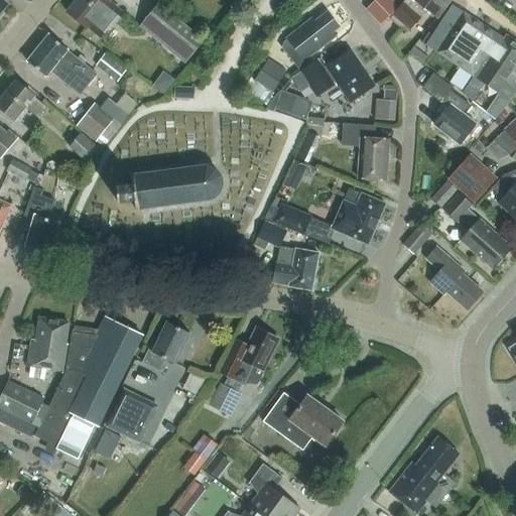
[(100,38),(119,15),(106,5),(110,1),(108,0),(78,0),(68,12),(87,28),(88,28),(100,38)]
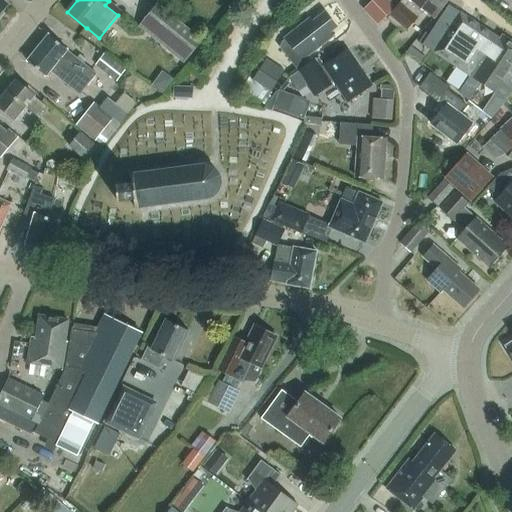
[(373,0),(362,10),(377,27),(390,15),(395,9),(386,0),(382,0),(380,2),(378,0),(373,0)]
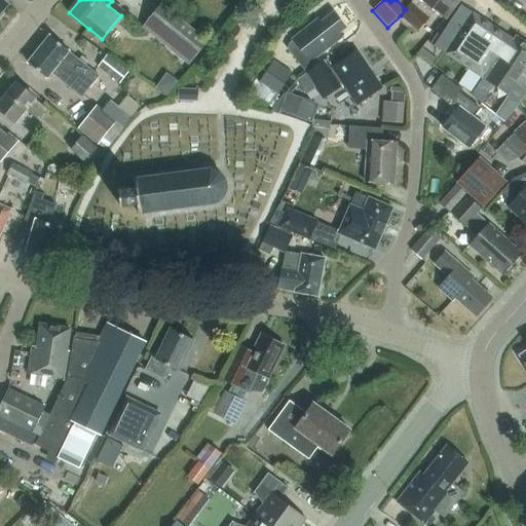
[(414,34),(417,29),(431,11),(440,19),(442,16),(445,19),(458,0),(414,0),(398,21),(414,34)]
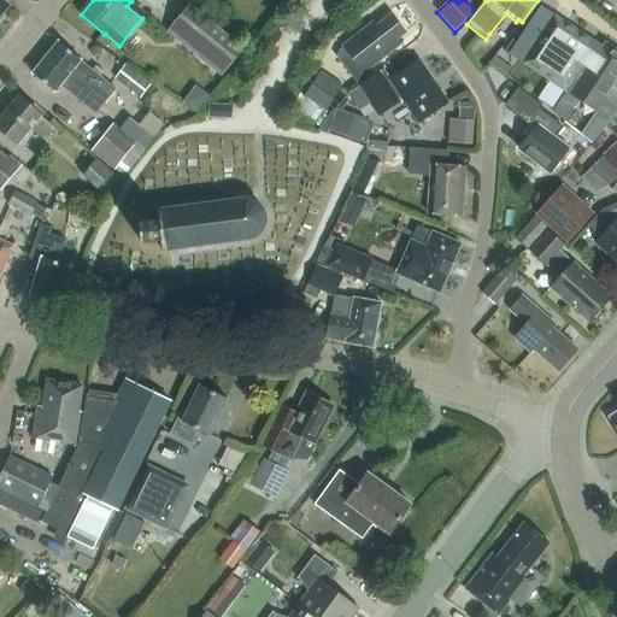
[(510,54),(564,90),(583,65),(588,69),(601,47),(541,6),(510,54)]
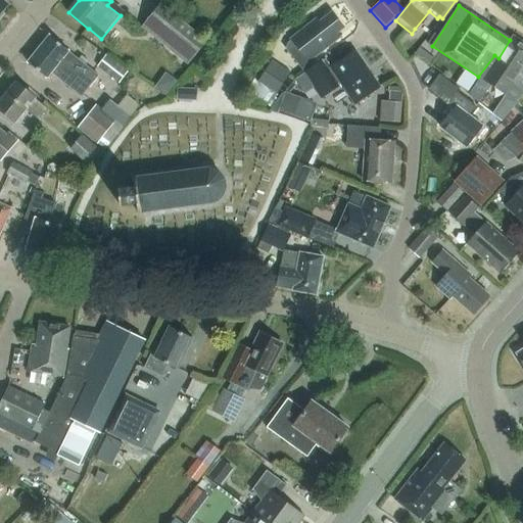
[(142,29),(188,65),(205,43),(160,6),(142,29)]
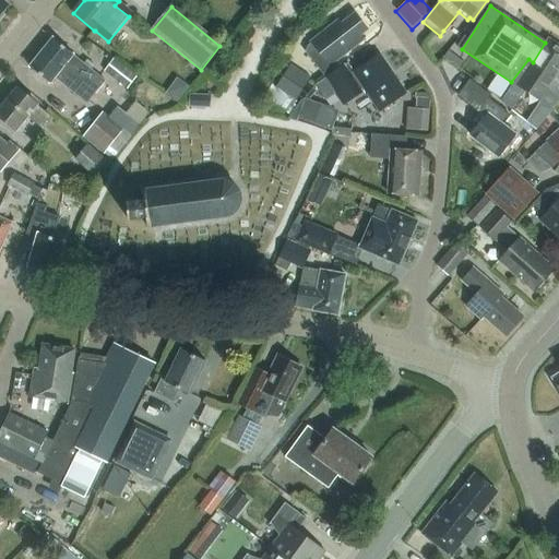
[(326,78),(325,76),(334,70),(330,64),(363,39),(359,35),(366,30),(353,13),(340,24),(336,21),(309,42),(310,44),(308,46),(306,52),(325,79),(326,78)]
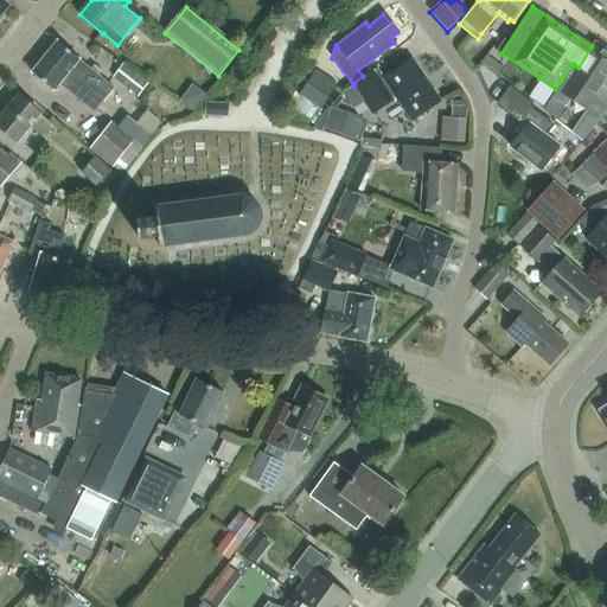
[(58,84),(94,113),(115,88),(58,42),(33,74),(53,90),(58,84)]
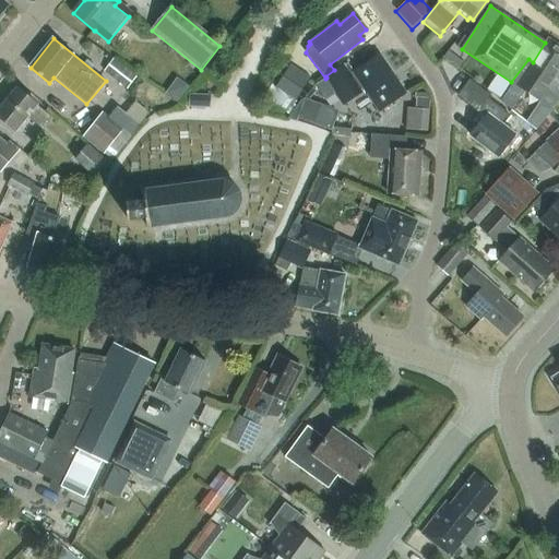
[(512,82),(499,100),(509,106),(515,97),(518,98),(524,88),(539,99),(558,70),(558,45),(548,38),(545,43),(533,62),(528,59),(511,82),(512,82)]
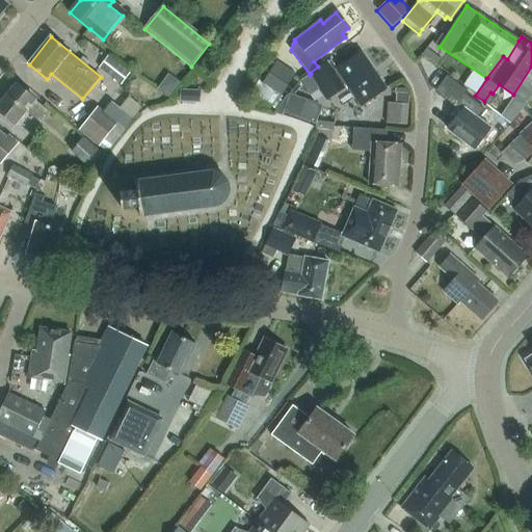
[(320,87),(326,97),(345,83),(360,104),(383,88),(358,52),(337,68),(330,58),(318,67),(310,73),(311,74),(310,75),(300,81),(309,95),(320,87)]
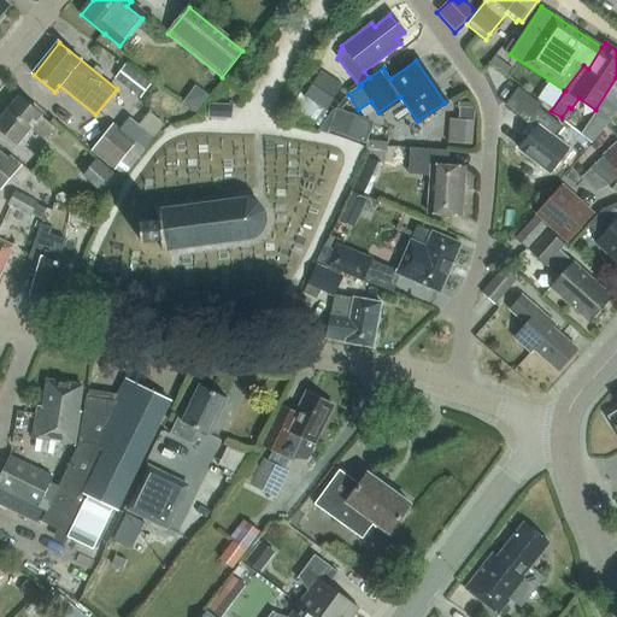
[(122,63),(115,77),(142,92),(150,77),(122,63)]
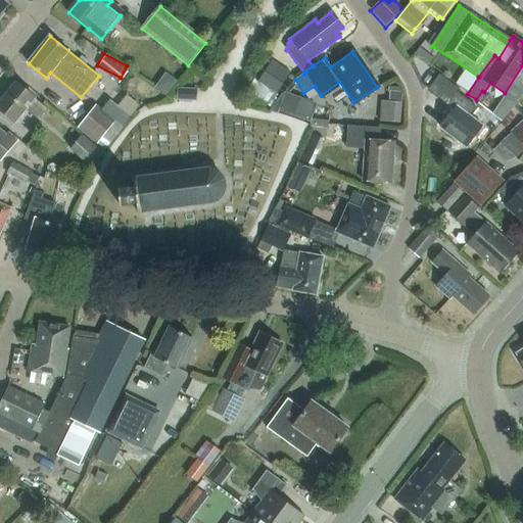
[(257,81),(277,94),(291,73),(272,60),(257,81)]
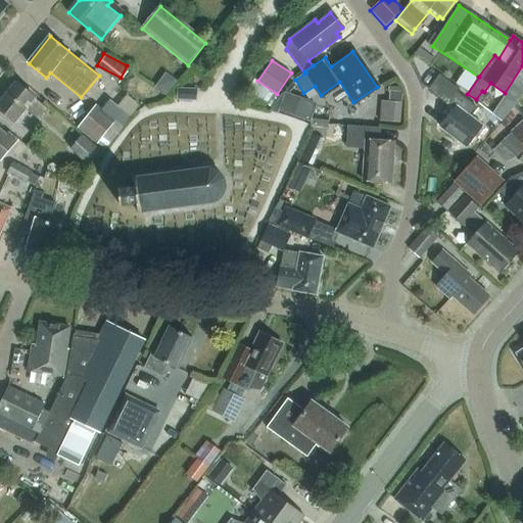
[(448,103),(455,108),(440,126),(464,146),(481,126),(470,115),(476,108),(459,93),(460,91),(440,75),(428,89),(446,104),(448,103)]
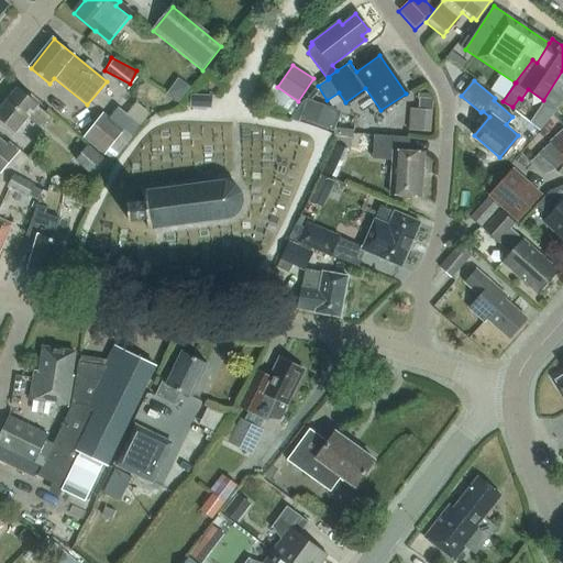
[(35,106),(36,105),(18,89),(0,110),(0,118),(15,131),(28,117),(40,128),(48,117),(35,106)]
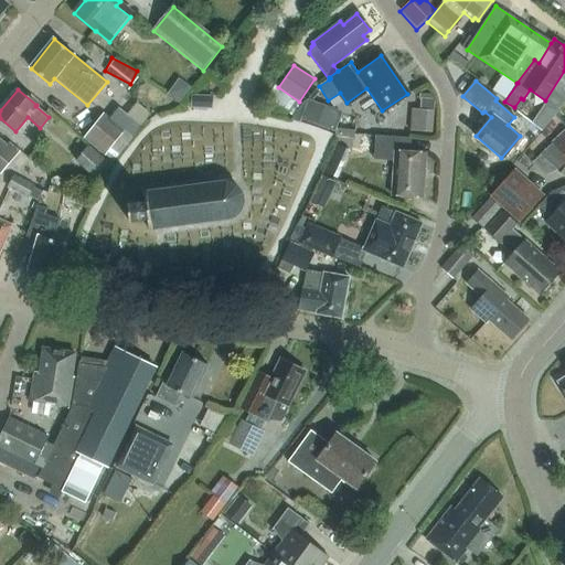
[(213,109),(213,96),(192,95),(191,108),(213,109)]
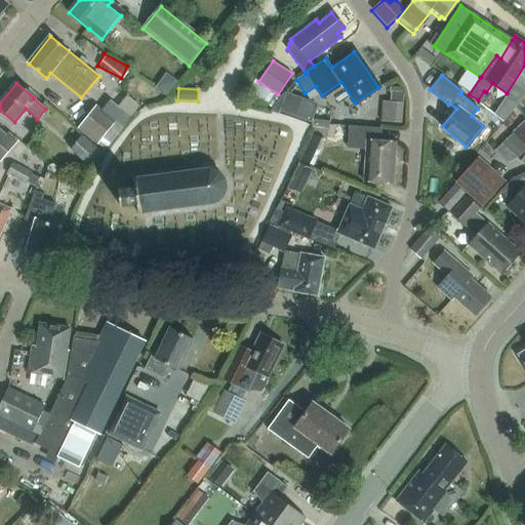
[(295,116),(303,97),(285,91),(279,110),(295,116)]
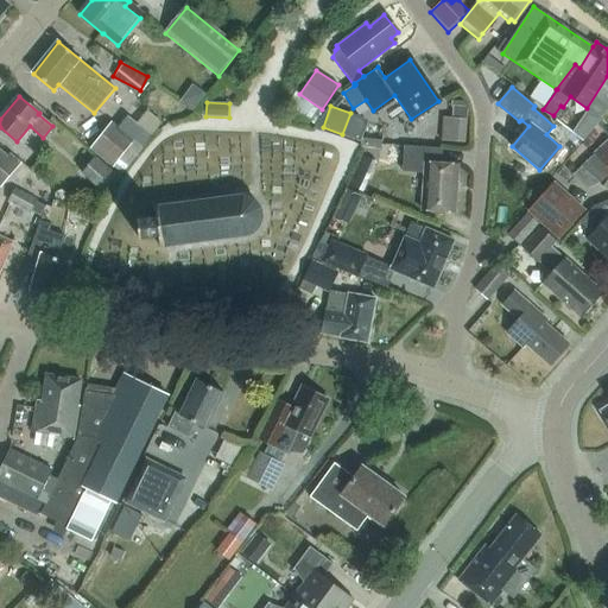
[(468,108),(454,107),(453,114),(453,119),(467,120),(467,115),(468,108)]
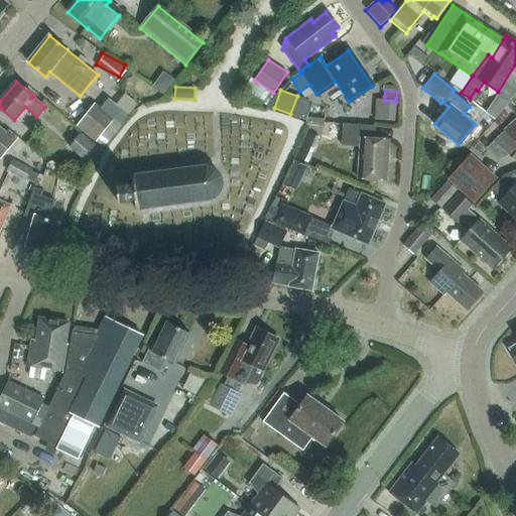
[(78,125),(96,139),(114,117),(121,123),(128,115),(108,99),(102,107),(96,103),(78,125)]
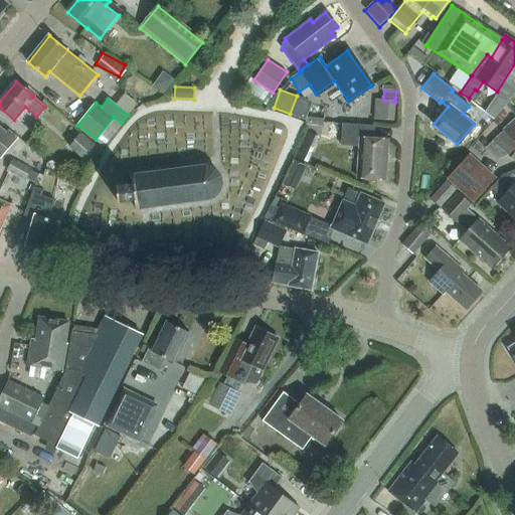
[(494,120),(504,108),(493,99),(484,112),(494,120)]
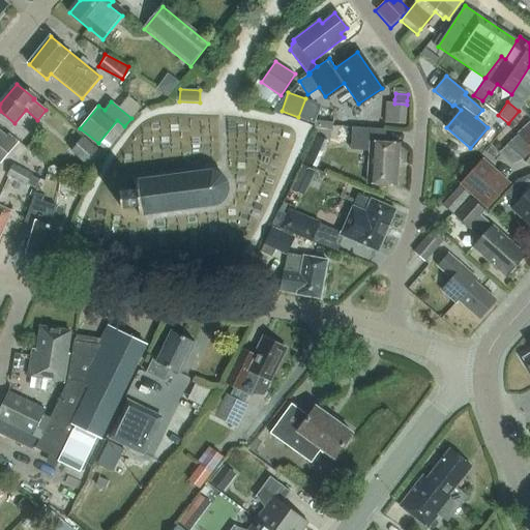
[(529,121),(506,143),(508,145),(521,155),(525,160),(529,155),(529,121)]
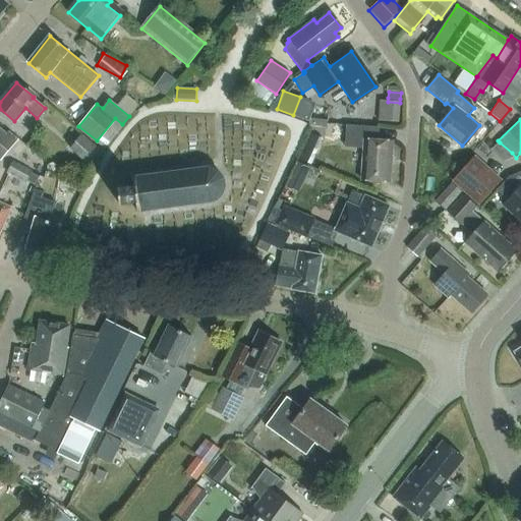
[(378,139),(379,126),(346,124),(344,147),(363,148),(361,179),(390,181),(392,140),(378,139)]
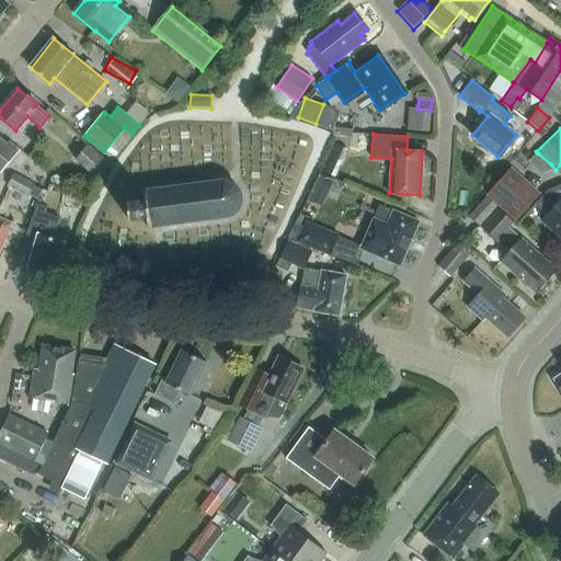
[(0,172),(20,149),(10,141),(8,145),(0,137),(0,172)]
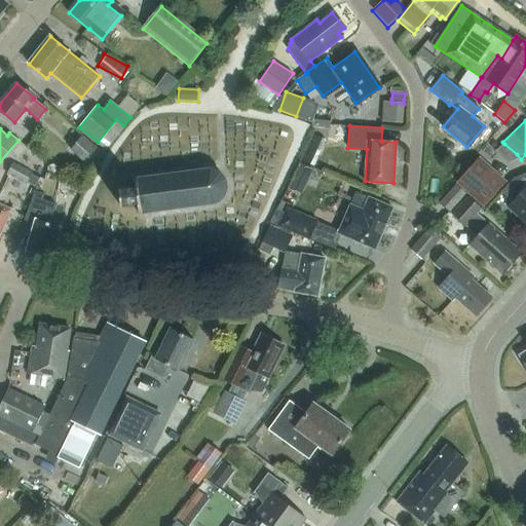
[(89,163),(100,150),(81,136),(70,149),(89,163)]
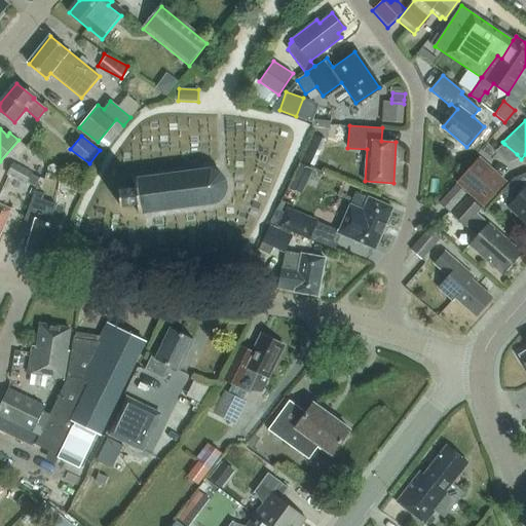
[(321,151),(326,141),(314,136),(310,147),(321,151)]
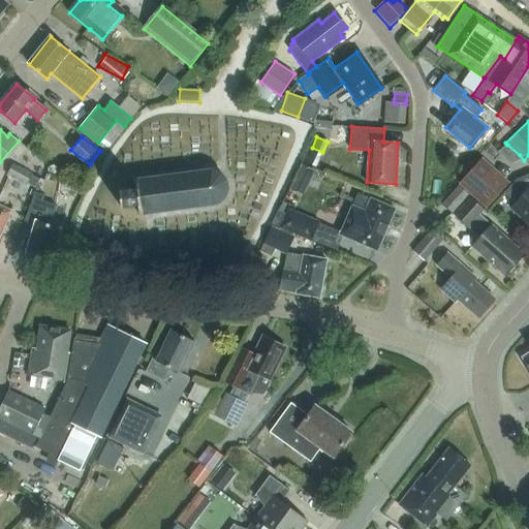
[(483,158),(459,183),(485,208),(508,182),(483,158)]
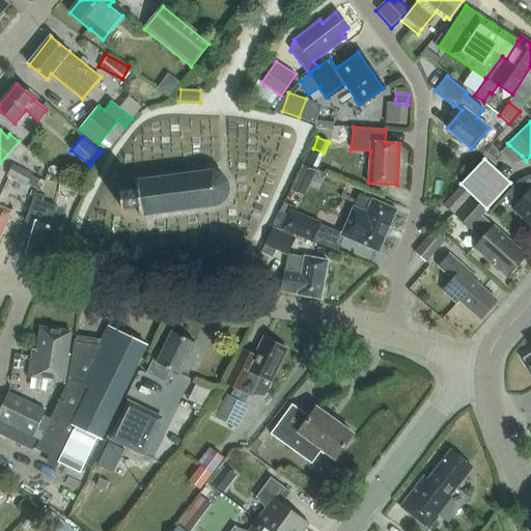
[(31,174),(12,164),(6,175),(25,186),(31,174)]
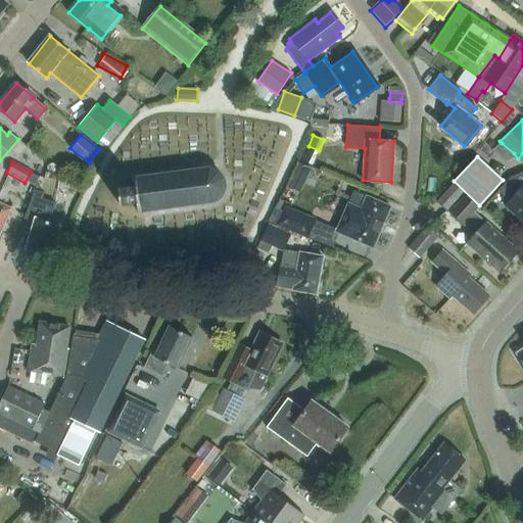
[(305,181),(311,169),(298,162),(293,175),(305,181)]
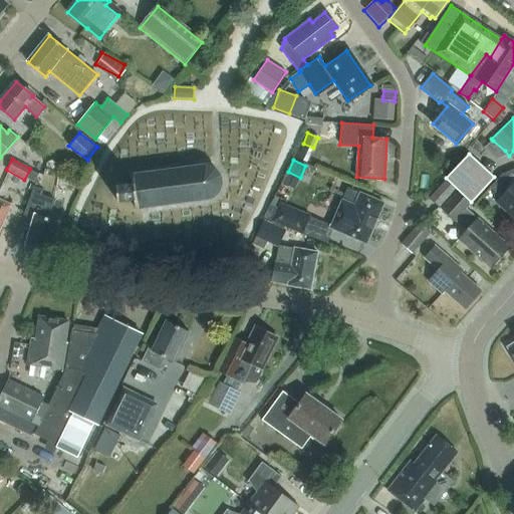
[(221,187),(221,184),(220,179),(219,175),(216,171),(214,169),(212,167),(208,166),(201,166),(132,175),(134,185),(116,187),(118,204),(136,202),(137,209),(208,200),(212,199),(214,198),(216,196),(219,191),(221,187)]
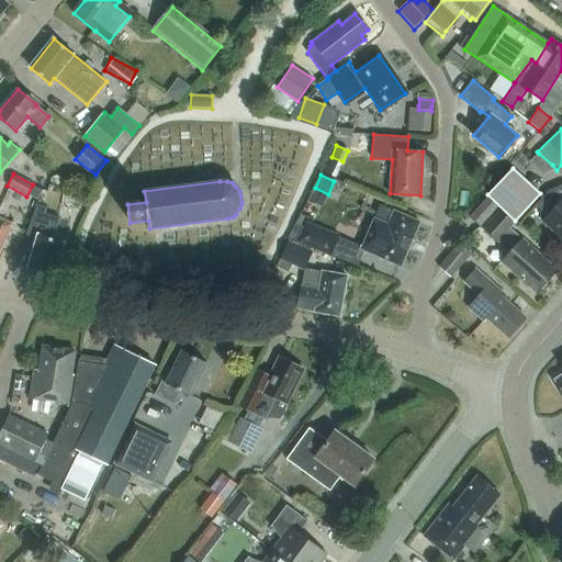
[(561,238),(561,186),(550,190),(536,204),(548,215),(542,221),(561,238)]
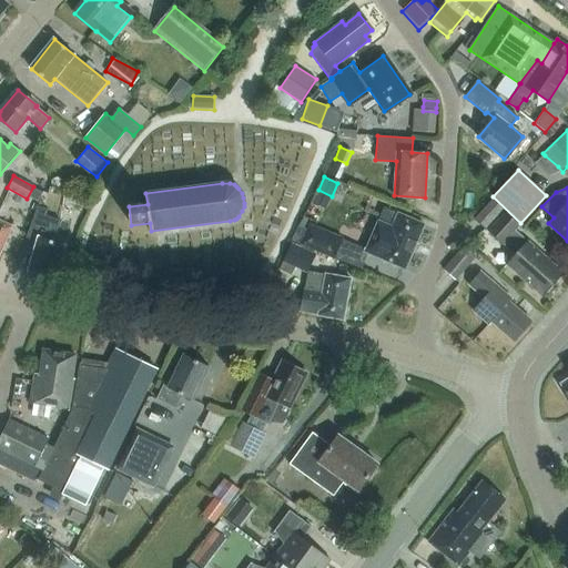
[(42,193),(34,189),(30,198),(38,202),(42,193)]
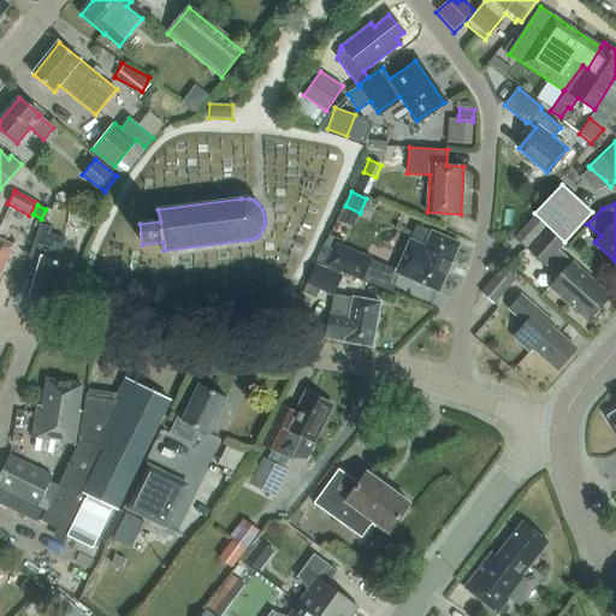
[(525,248),(544,226),(533,217),(514,238),(525,248)]
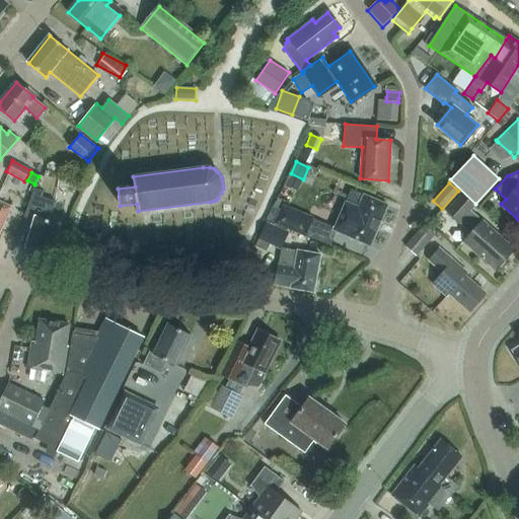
[(370,246),(387,204),(350,189),(332,230),(370,246)]
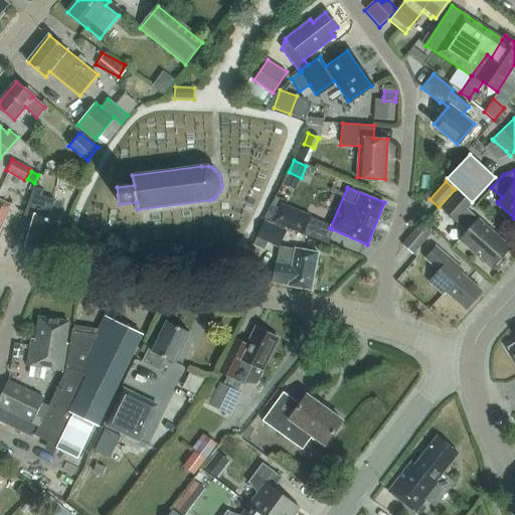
[(471,204),(458,192),(443,209),(467,230),(459,238),(490,267),(493,264),(498,265),(501,261),(500,256),(509,246),(467,209),(471,204)]
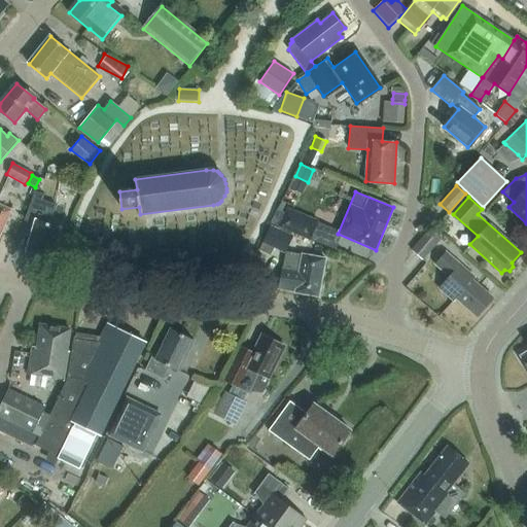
[(60,227),(48,224),(55,204),(40,200),(26,251),(50,258),(60,227)]
